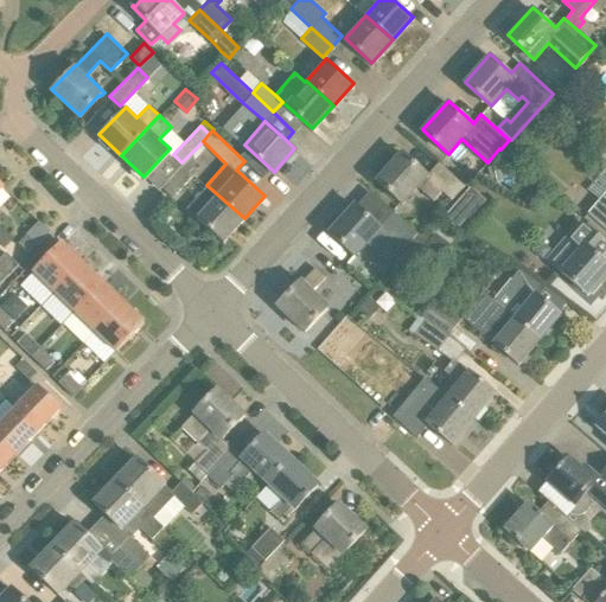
[(427,173),(420,167),(402,151),(377,179),(403,203),(404,203),(408,206),(421,193),(416,189),(419,186),(433,199),(442,190),(454,200),(466,189),(438,161),(427,173)]
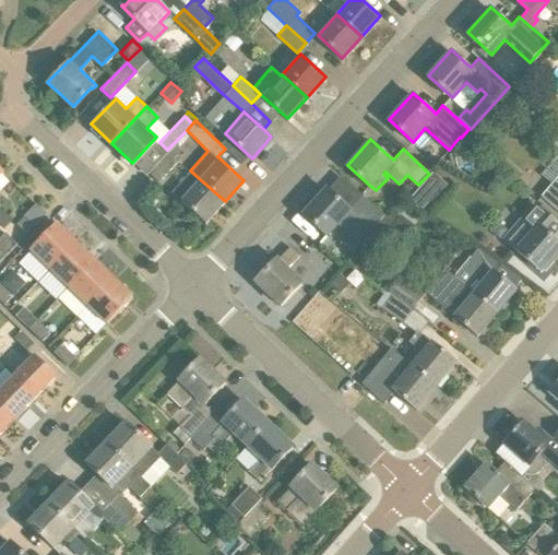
[(453,148),(454,151),(456,161),(458,164),(473,161),(469,144),(453,148)]
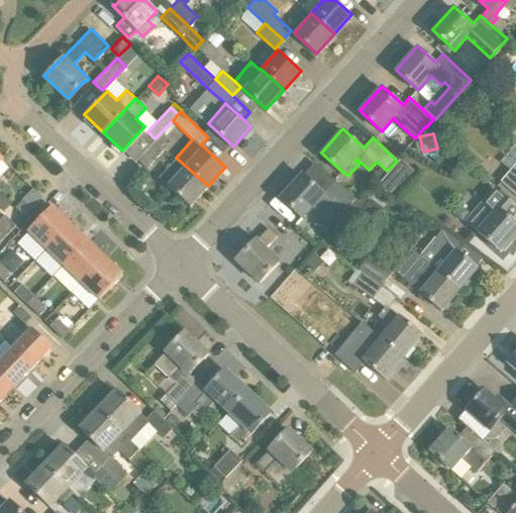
[(146,167),(163,148),(164,146),(155,138),(134,161),(135,162),(137,159),(146,167)]
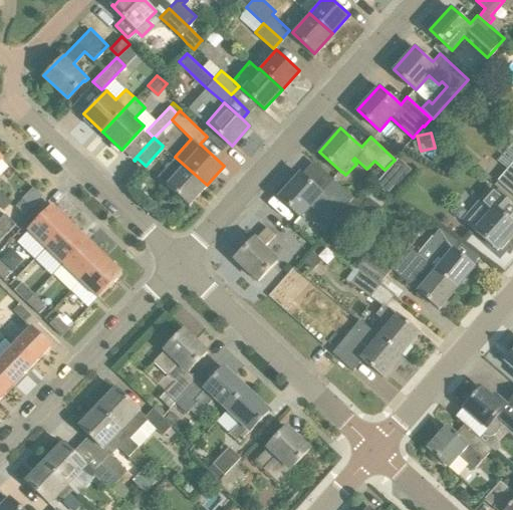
[(189,204),(207,185),(175,157),(158,176),(189,204)]
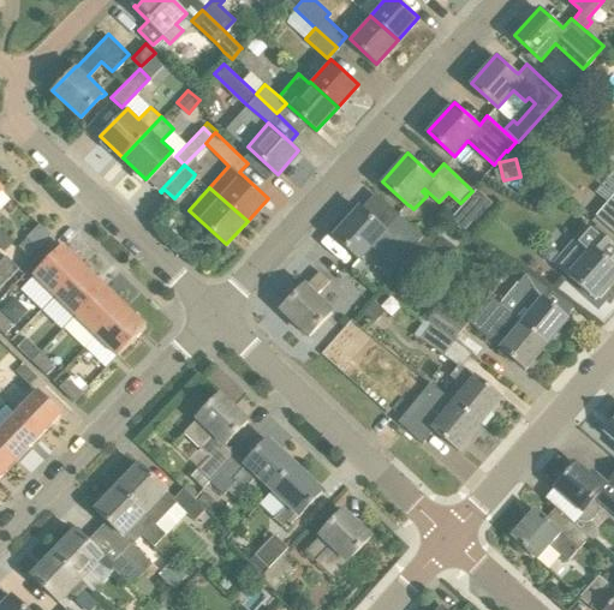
[(613,191),(595,214),(613,229),(613,191)]
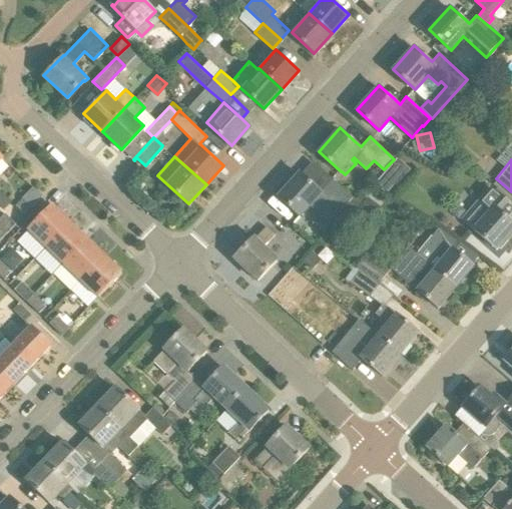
[(321,190),(315,185),(300,171),(279,195),(301,215),(311,205),(321,214),(336,198),(344,205),(353,195),(333,177),(321,190)]
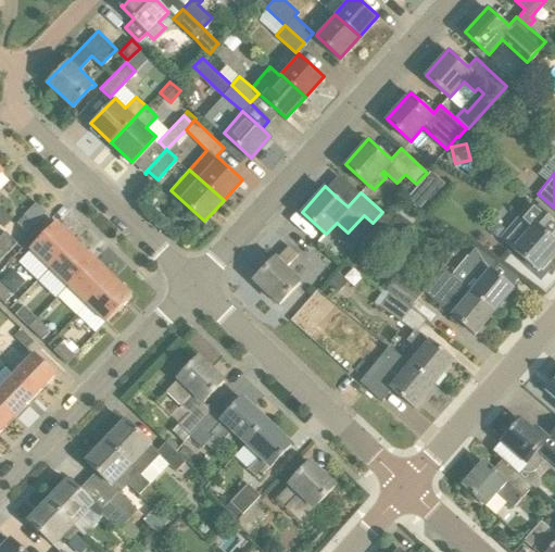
[(418,208),(427,198),(415,187),(406,197),(418,208)]
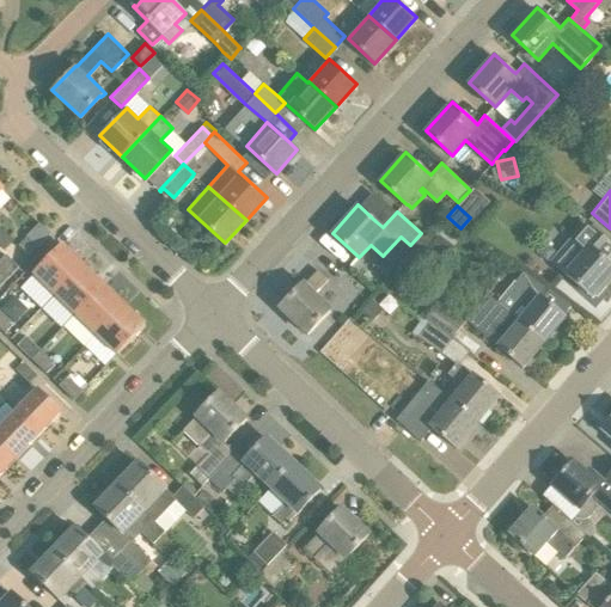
[(38,243),(50,231),(40,220),(28,232),(38,243)]
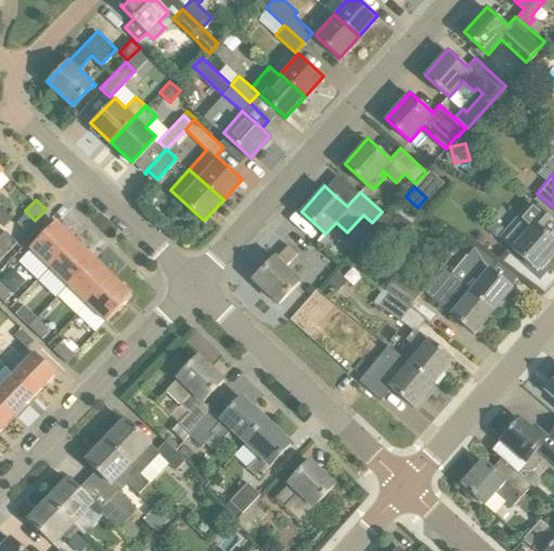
[(553,247),(553,239),(552,238),(553,234),(553,220),(530,200),(499,234),(537,268),(539,265),(541,267),(550,257),(548,255),(553,247)]
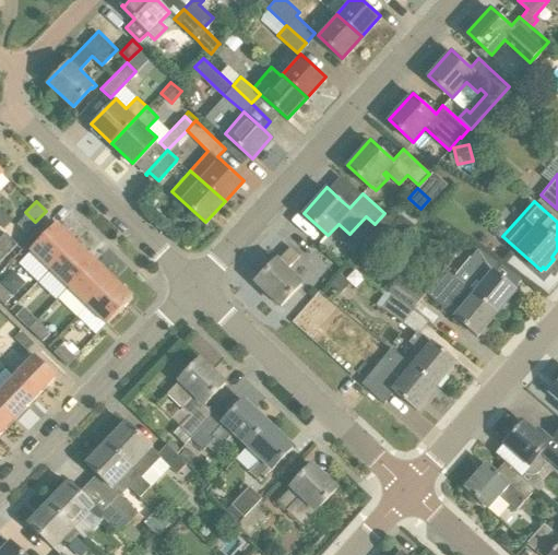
[(389,223),(398,213),(391,207),(382,217),(389,223)]
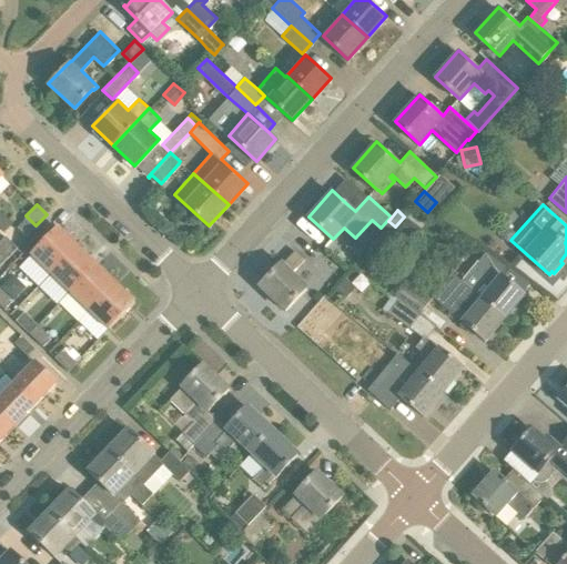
[(36,227),(24,217),(21,221),(17,225),(27,235),(31,231),(36,227)]
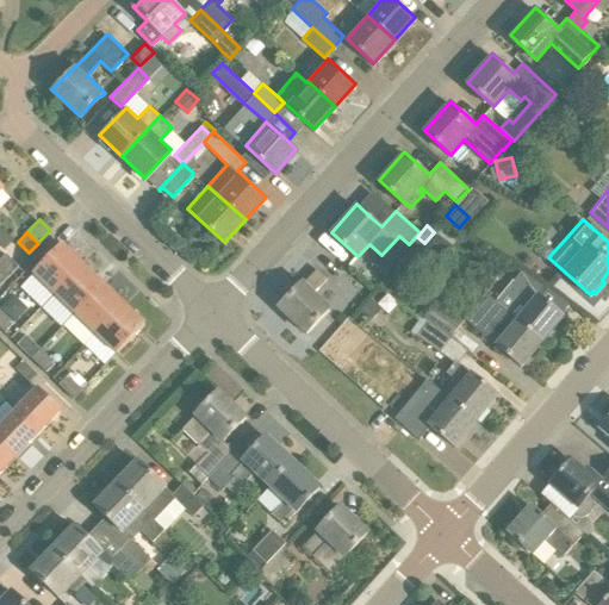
[(428,245),(442,257),(453,245),(437,232),(428,245)]
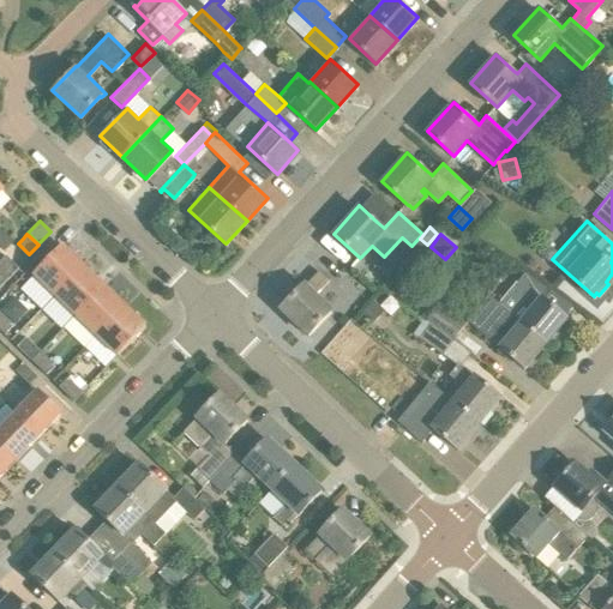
[(53,294),(83,263),(62,242),(32,273),(53,294)]
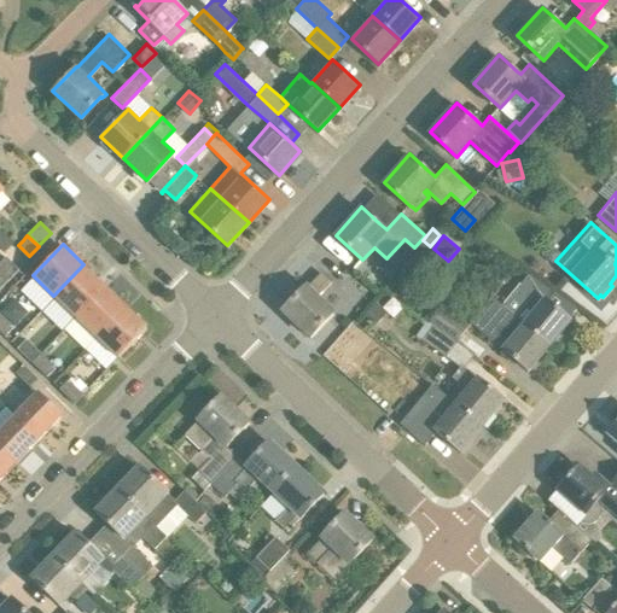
[(0,272),(7,279),(17,268),(5,256),(0,261),(0,272)]
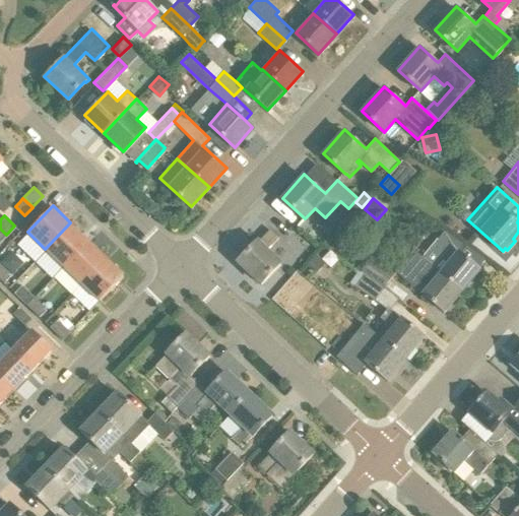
[(64,265),(88,240),(70,222),(45,249),(63,264),(64,265)]
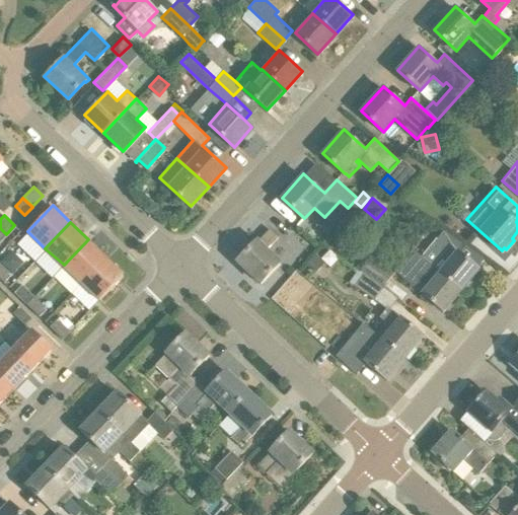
[(267,246),(278,234),(270,227),(257,239),(256,239),(237,260),(261,282),(281,261),(267,246)]
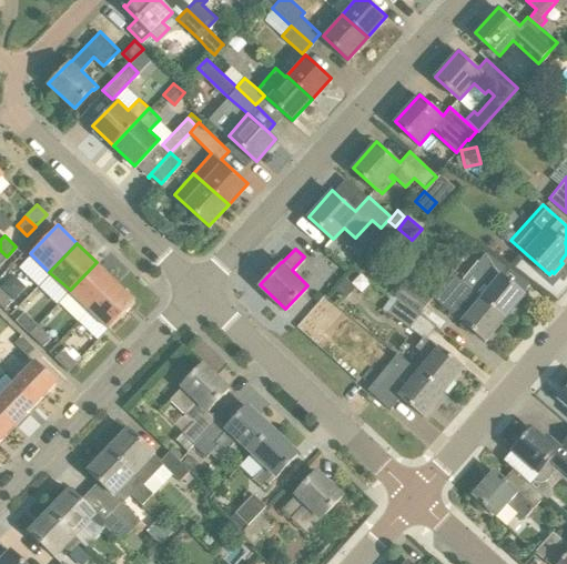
[(520,290),(529,280),(486,250),(462,280),(504,316),(524,292),(520,290)]
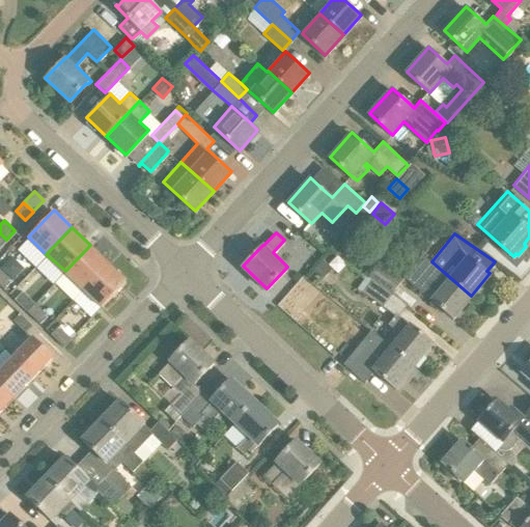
[(83,288),(108,262),(90,245),(65,271),(83,288)]
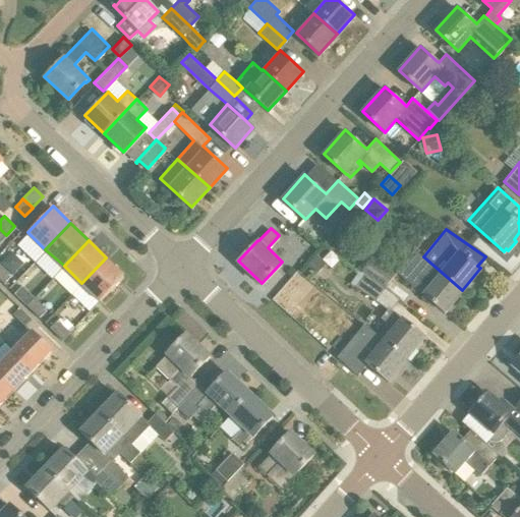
[(462,290),(423,256),(414,249),(397,271),(445,311),(462,290)]
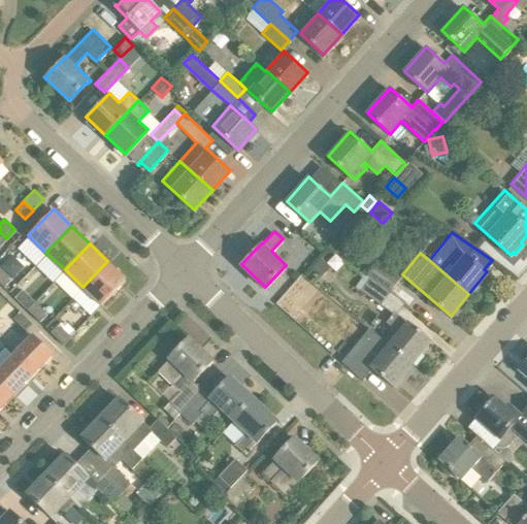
[(321,257),(311,267),(320,275),(330,266),(321,257)]
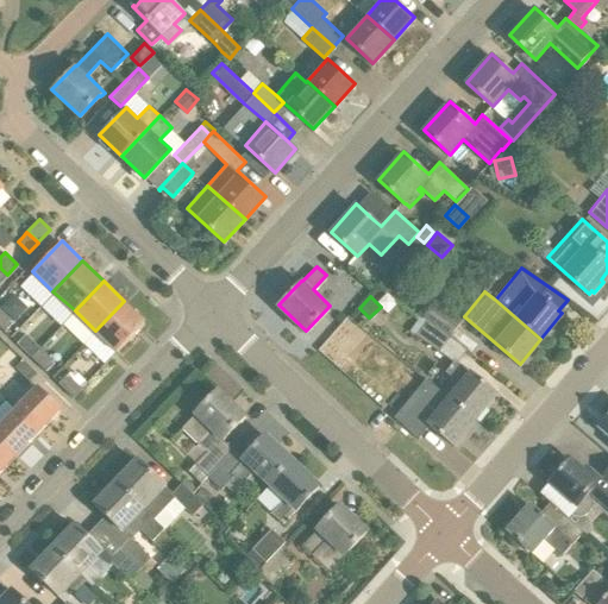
[(422,315),(427,318),(450,335),(462,320),(434,299),(422,315)]
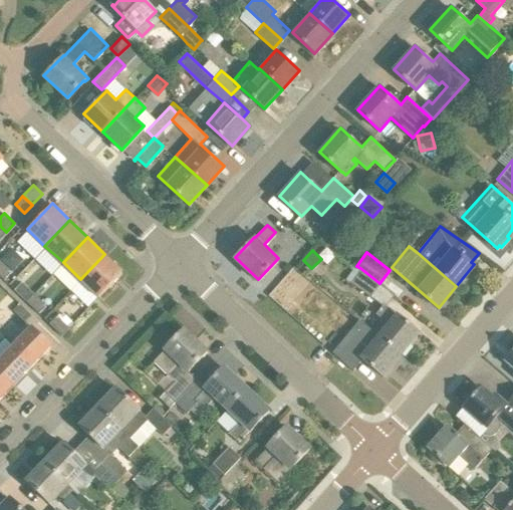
[(80,279),(83,282),(98,296),(121,271),(104,254),(80,279)]
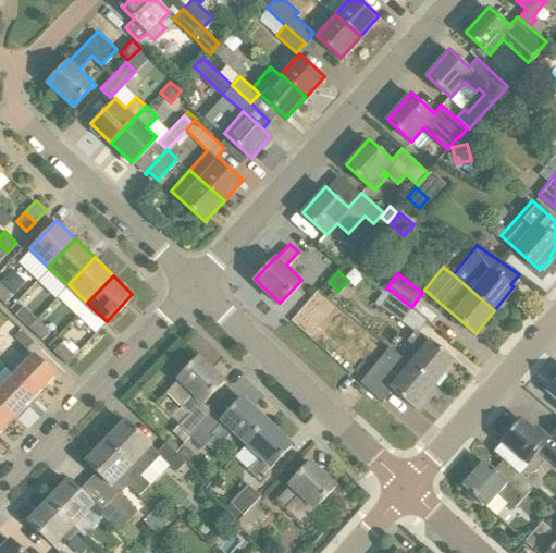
[(0,296),(4,300),(13,292),(0,279),(0,296)]
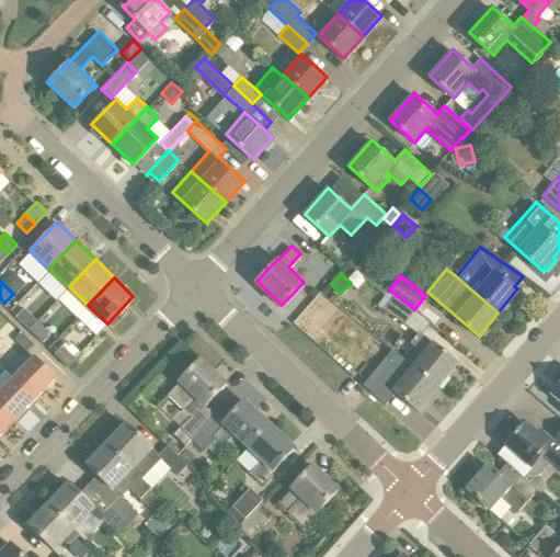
[(29,328),(37,319),(24,307),(15,316),(29,328)]
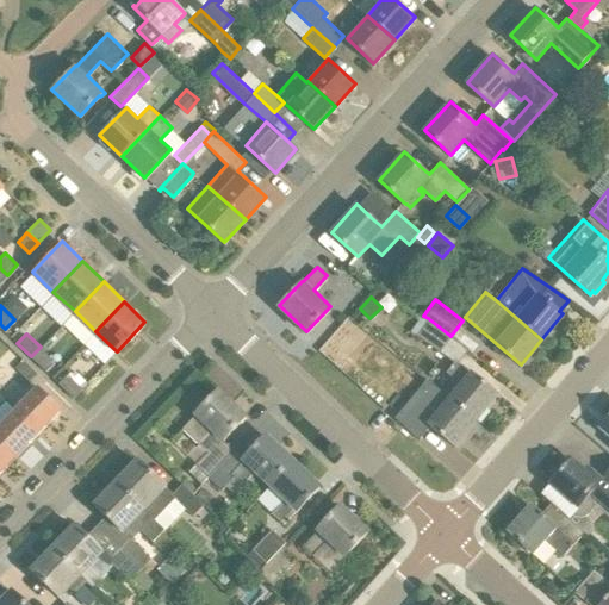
[(45,370),(55,361),(41,347),(31,356),(45,370)]
